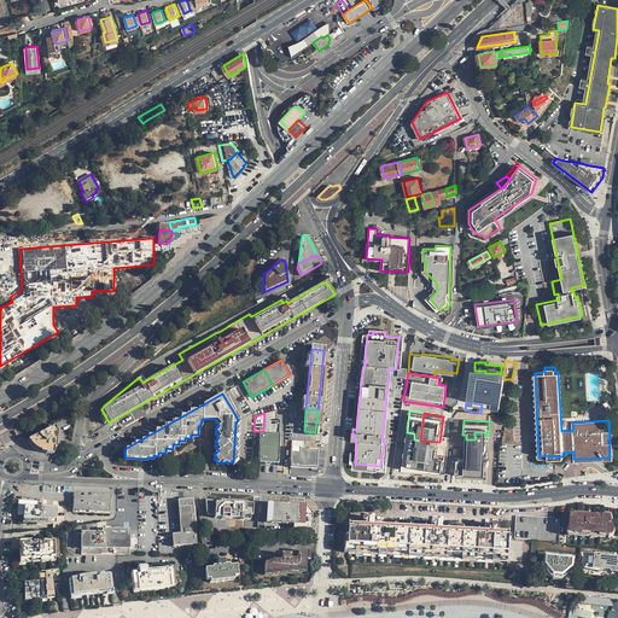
[(53,453),(54,448),(57,427),(56,425),(29,438),(30,442),(34,445),(36,448),(41,450),(41,452),(53,453)]
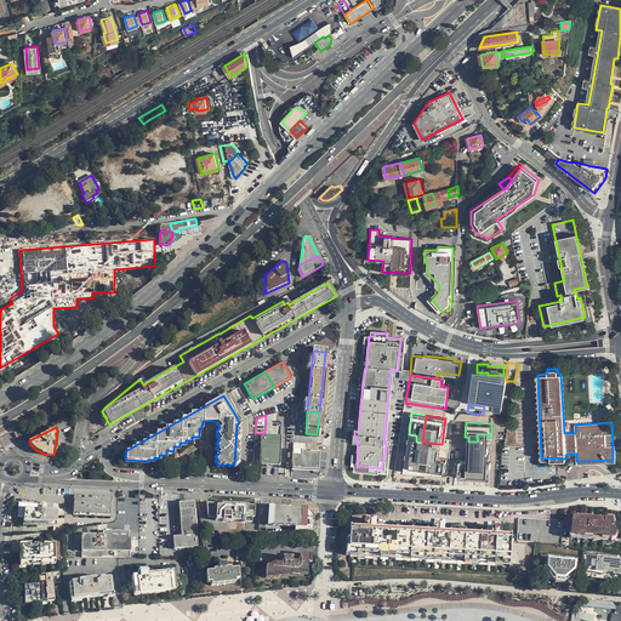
[(419,471),(422,443),(416,442),(416,436),(409,434),(403,471),(419,471)]
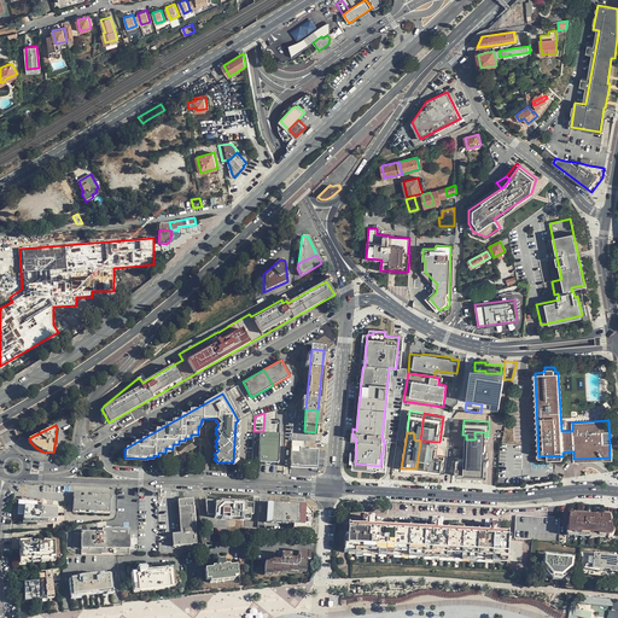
[(465,459),(456,458),(456,476),(487,477),(488,459),(484,459),(485,436),(485,432),(474,432),(474,437),(476,437),(474,439),(466,439),(465,459)]
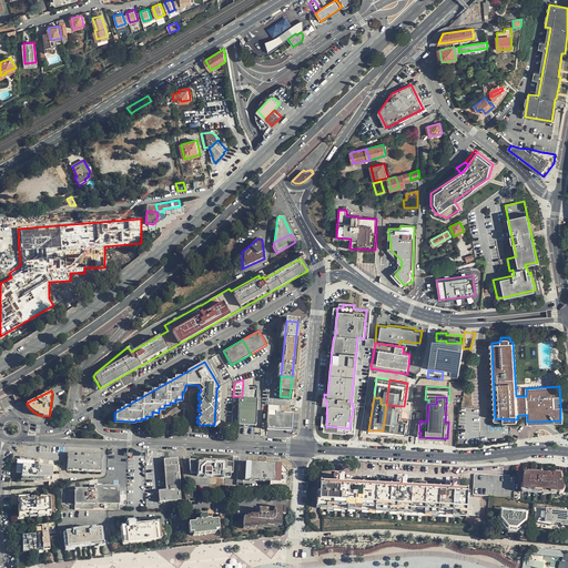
[(256,399),(251,398),(239,398),(237,425),(255,426),(256,399)]
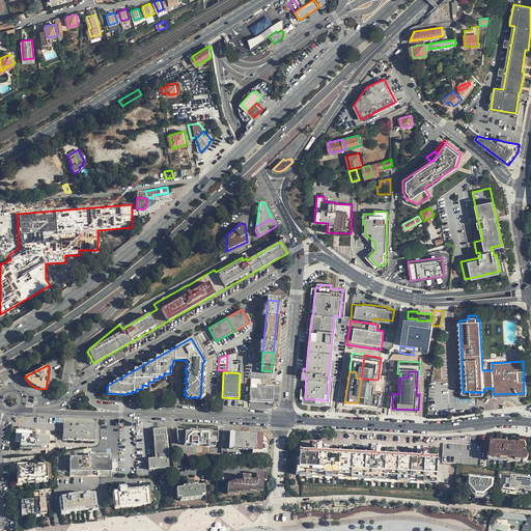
[(375,390),(378,380),(361,379),(358,402),(379,403),(381,391),(375,390)]
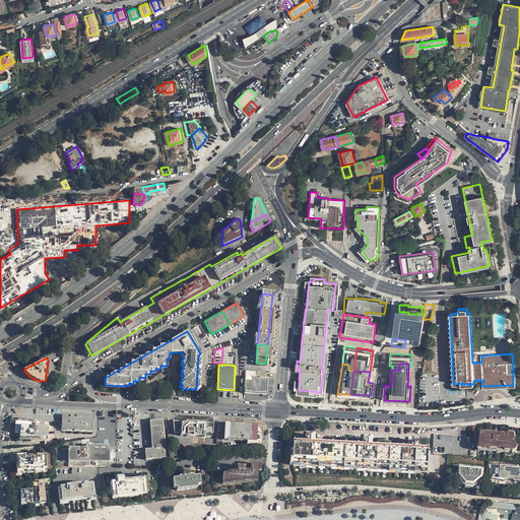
[(259,377),(245,377),(244,392),(266,393),(266,379),(259,379),(259,377)]
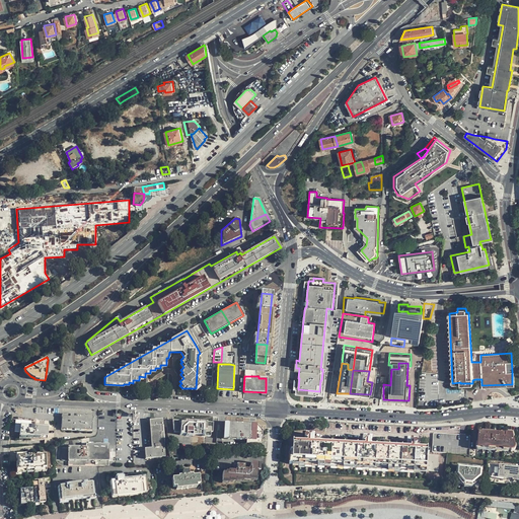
[(91,416),(62,414),(61,429),(91,431),(91,416)]
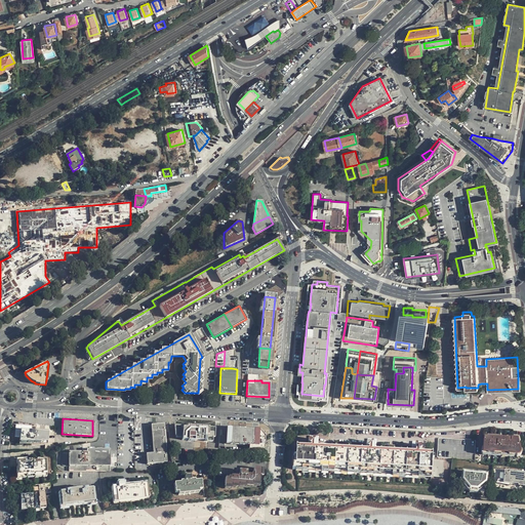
[(147,463),(164,462),(166,461),(163,423),(151,425),(153,453),(146,453),(147,463)]
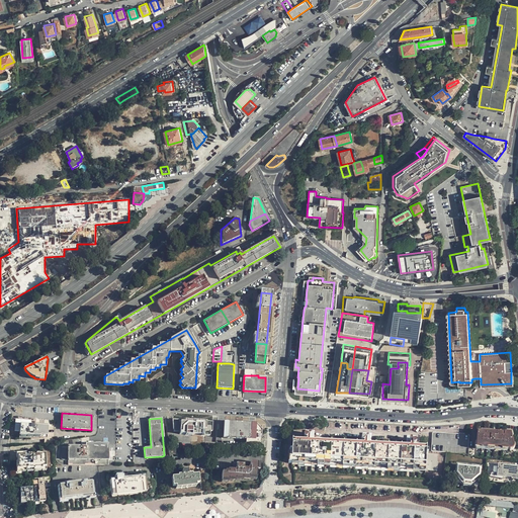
[(179,431),(179,433),(185,434),(185,435),(191,435),(191,434),(209,435),(209,431),(211,431),(211,422),(172,420),(172,430),(173,430),(173,431),(179,431)]
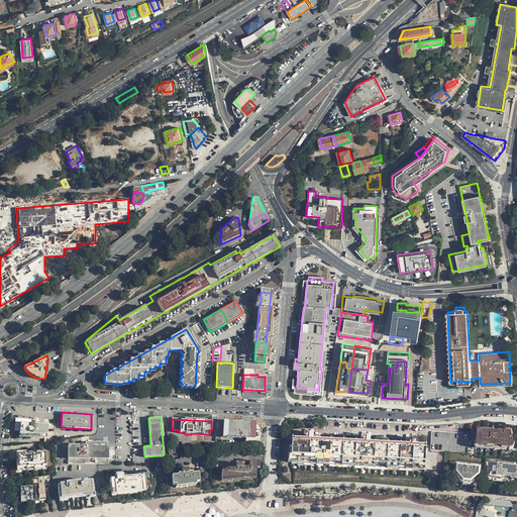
[(221,437),(240,438),(240,421),(222,420),(221,437)]
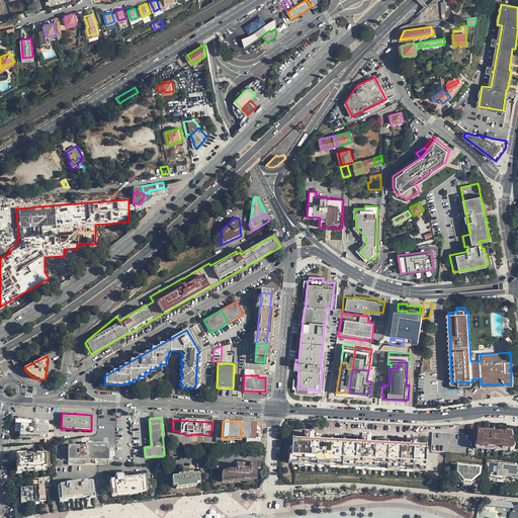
[(255,423),(241,422),(241,439),(245,439),(245,442),(260,442),(260,430),(255,423)]
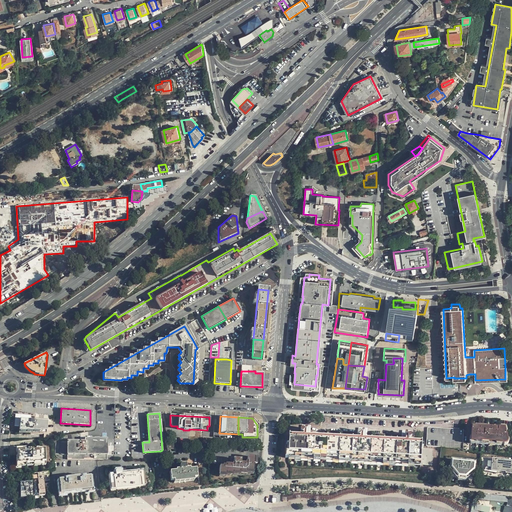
[(48,421),(21,418),(20,425),(47,426),(48,421)]
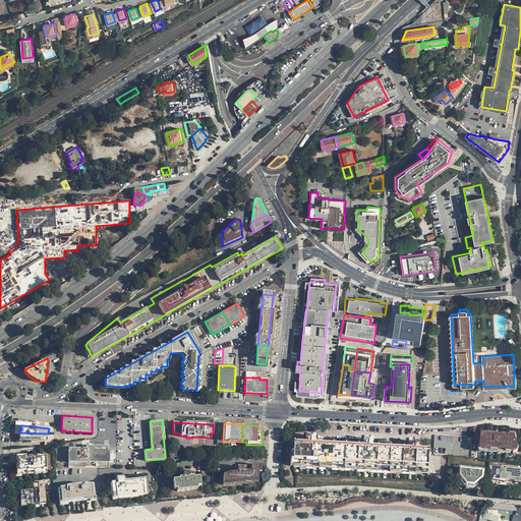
[(382,450),(372,450),(373,436),(365,436),(364,440),(364,441),(363,442),(364,443),(364,444),(365,444),(365,449),(315,447),(315,432),(308,432),(307,437),(306,438),(306,440),(307,441),(308,441),(308,446),(294,446),(294,452),(291,452),(290,465),(439,473),(440,472),(441,457),(428,456),(428,453),(415,452),(415,447),(416,447),(417,446),(418,445),(417,443),(417,439),(409,438),(408,452),(382,450)]
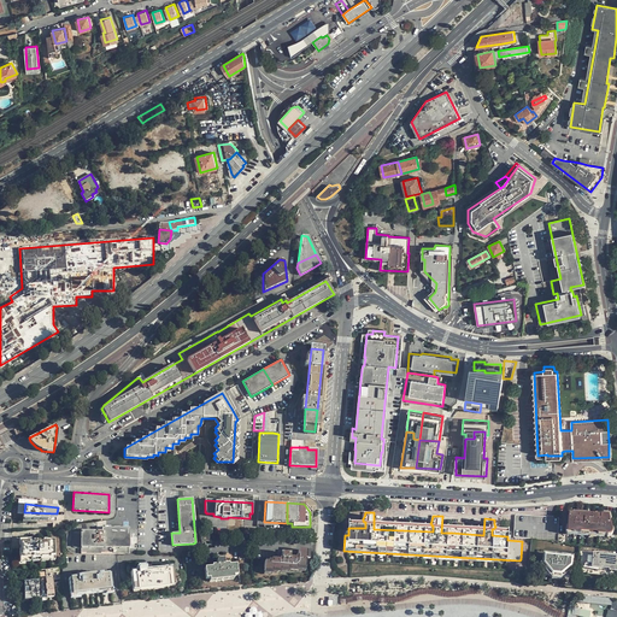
[(515,538),(557,540),(558,530),(558,517),(515,515),(515,538)]
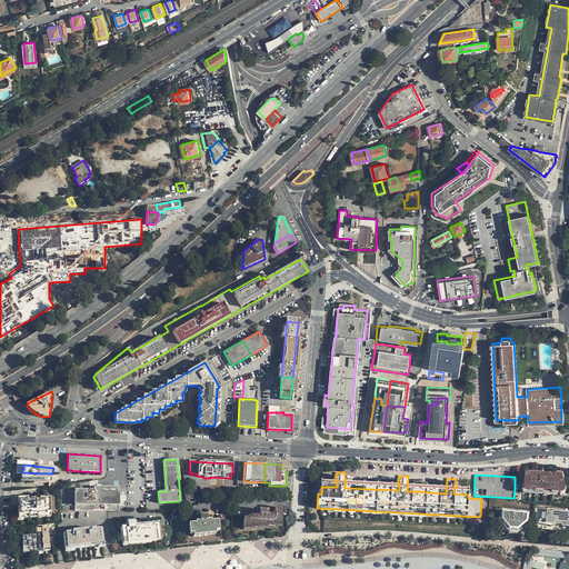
[(553,477),(525,475),(523,491),(535,492),(535,491),(550,492),(550,493),(561,493),(562,492),(563,491),(563,489),(560,477),(555,476),(553,477)]
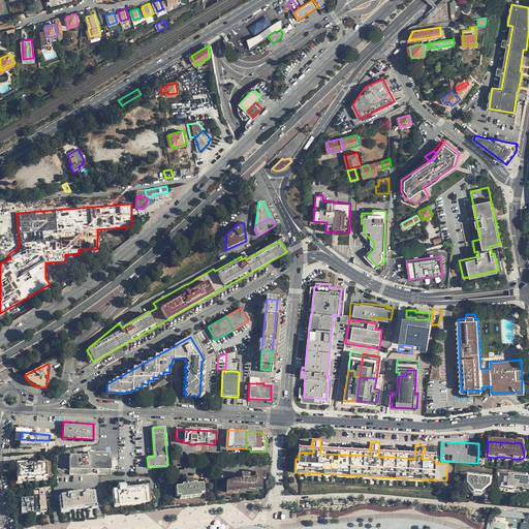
[(69,456),(69,474),(100,474),(110,474),(110,453),(87,453),(87,456),(69,456)]
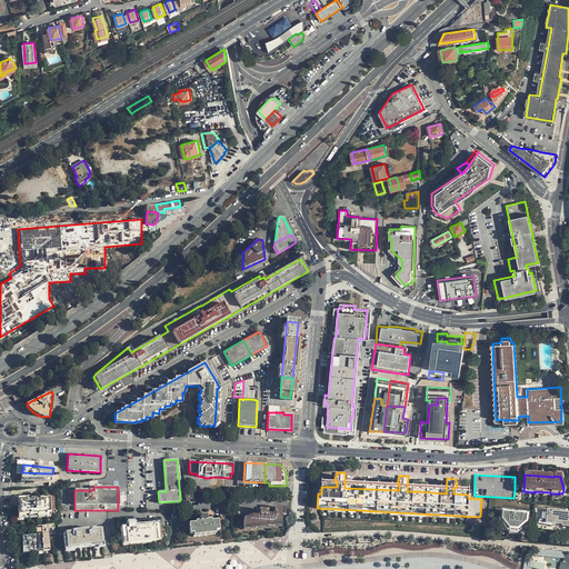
[(49,498),(33,498),(28,498),(28,497),(19,498),(19,506),(18,506),(18,513),(28,513),(46,513),(46,512),(50,512),(49,498)]
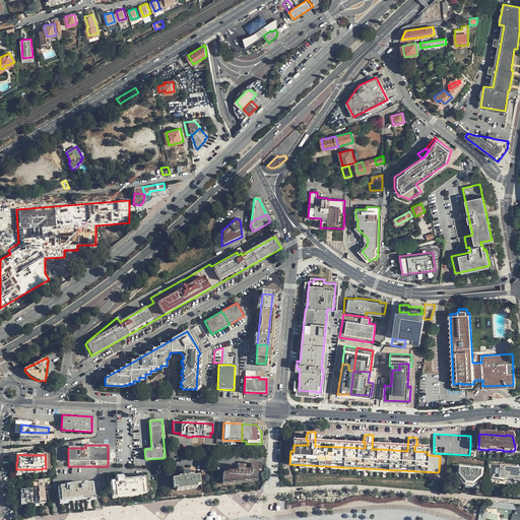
[(250,479),(255,479),(256,479),(258,464),(251,463),(250,471),(243,471),(244,466),(237,466),(237,472),(230,472),(230,473),(222,473),(221,482),(229,482),(229,481),(236,481),(236,480),(243,481),(243,480),(250,480),(250,479)]
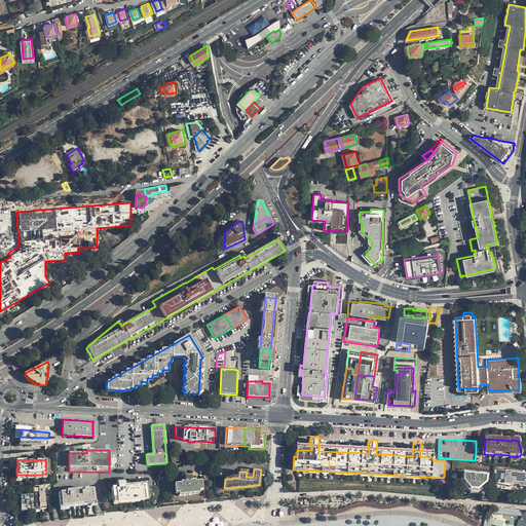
[(486,478),(487,475),(478,474),(478,476),(473,475),(473,474),(464,473),(463,475),(462,475),(461,480),(465,484),(463,486),(466,490),(472,491),(472,489),(475,490),(475,491),(480,492),(485,488),(483,486),(487,482),(488,478),(486,478)]
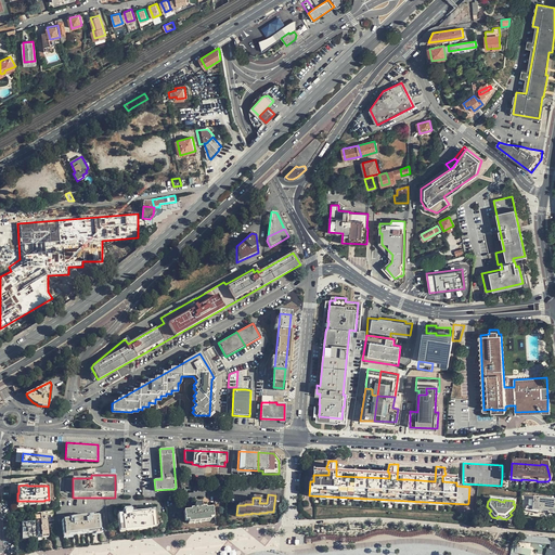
[(533,510),(549,512),(549,514),(554,514),(554,501),(554,500),(534,499),(533,510)]
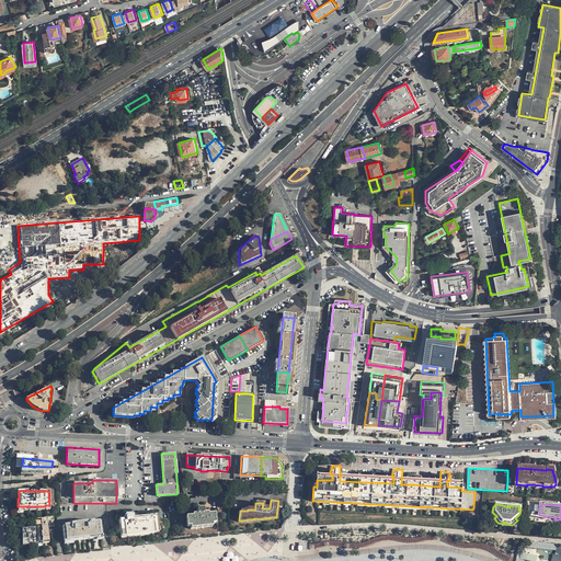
[(202,508),(196,510),(198,525),(215,523),(214,513),(203,514),(202,508)]
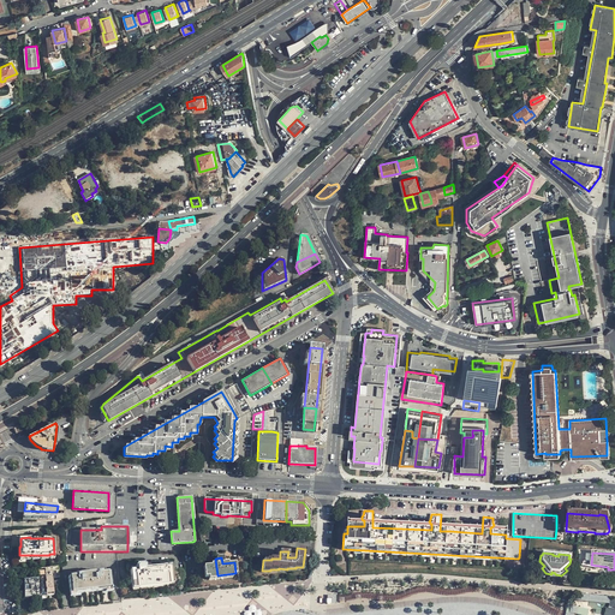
[(218,575),(215,559),(215,561),(215,565),(203,566),(204,577),(218,575)]
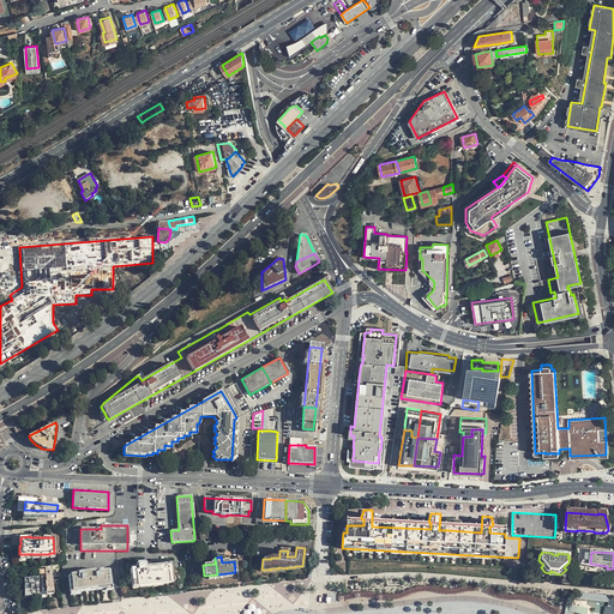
[(132,587),(161,584),(173,583),(172,565),(164,566),(164,567),(144,569),(143,566),(142,565),(139,564),(137,565),(136,566),(136,569),(130,570),(132,587)]
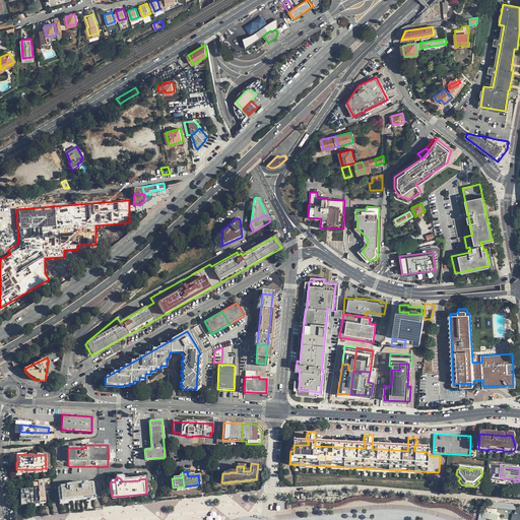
[(58,488),(60,502),(92,498),(91,493),(90,483),(84,484),(84,483),(65,485),(65,486),(58,488)]
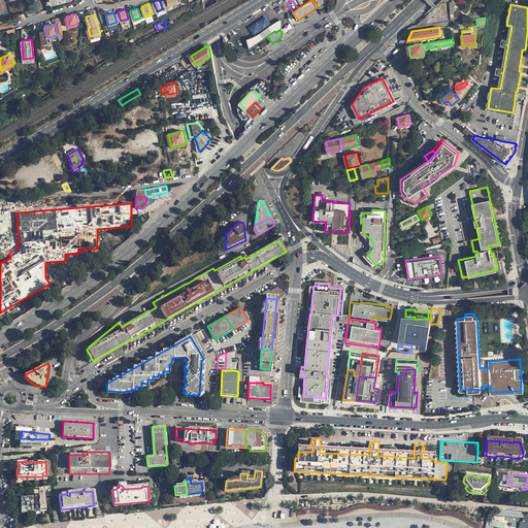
[(21,497),(21,507),(21,512),(40,510),(45,509),(44,494),(21,497)]
